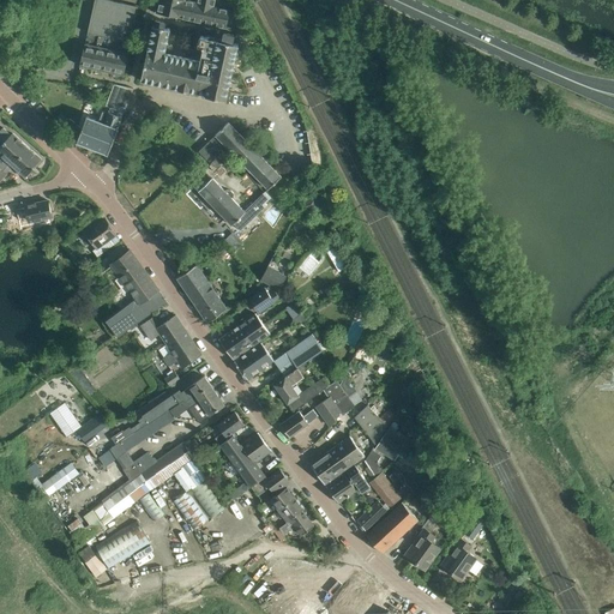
[(128,50),(139,6),(115,0),(95,0),(86,41),(96,43),(107,46),(118,48),(128,50)]
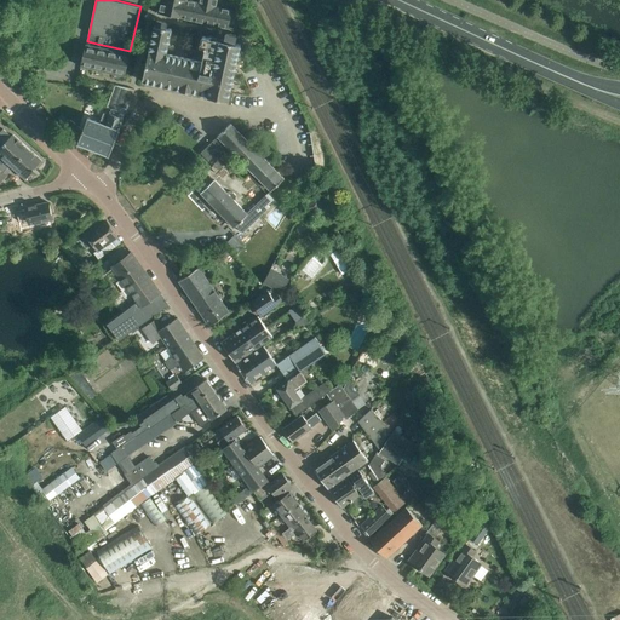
[(187,0),(181,0),(181,3),(168,0),(161,0),(159,12),(183,17),(187,0)]
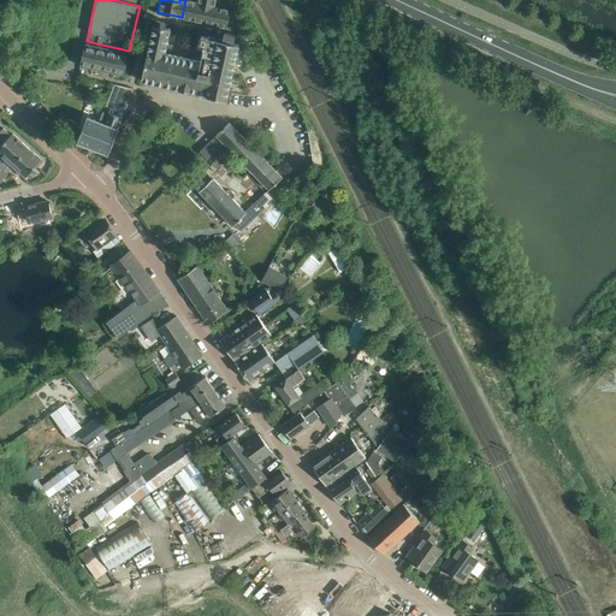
[(197,3),(188,0),(185,0),(182,17),(194,21),(197,3)]
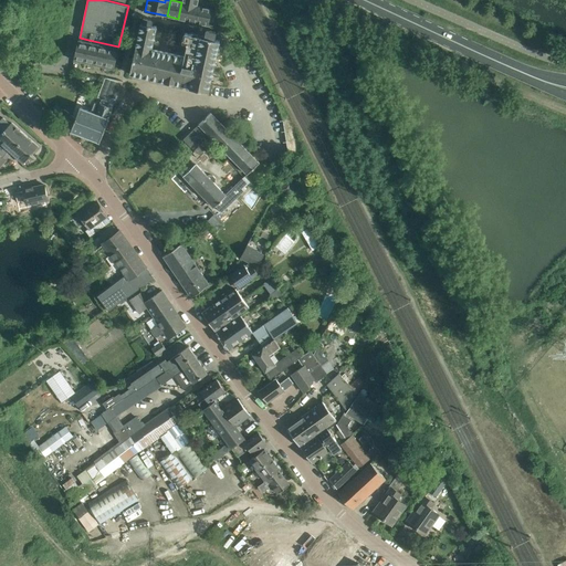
[(178,19),(188,21),(191,4),(184,2),(181,2),(178,19)]
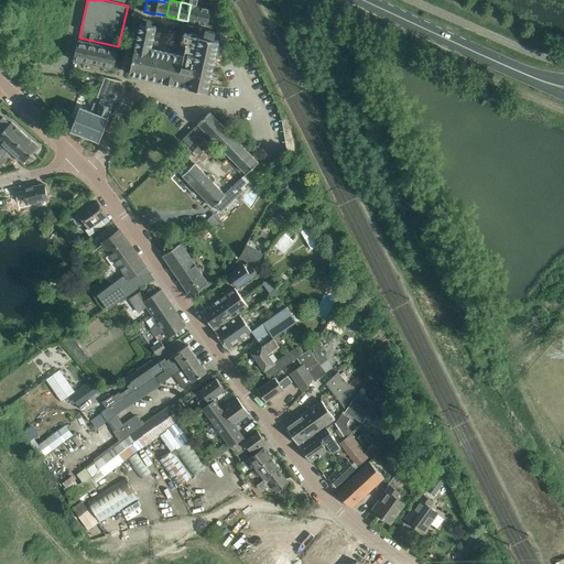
[(187,21),(197,23),(202,7),(197,6),(191,4),(187,21)]
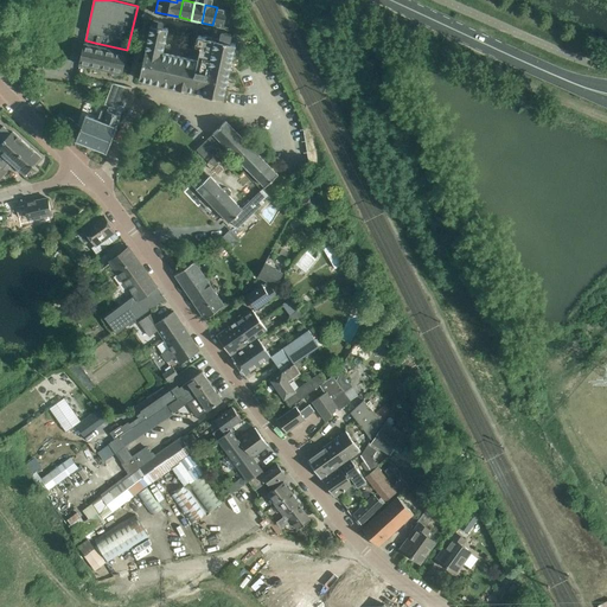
[(212,25),(224,27),(228,10),(217,7),(212,25)]
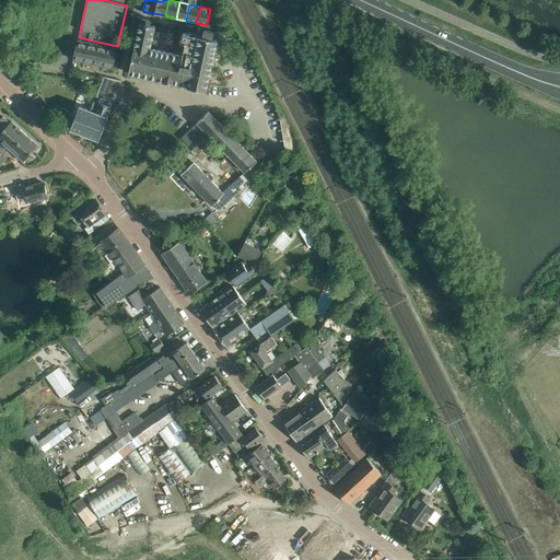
[(152,19),(142,16),(129,72),(206,91),(218,41),(212,39),(214,32),(205,28),(202,37),(183,32),(181,42),(185,42),(185,43),(186,44),(183,56),(150,48),(155,25),(151,24),(152,19)]
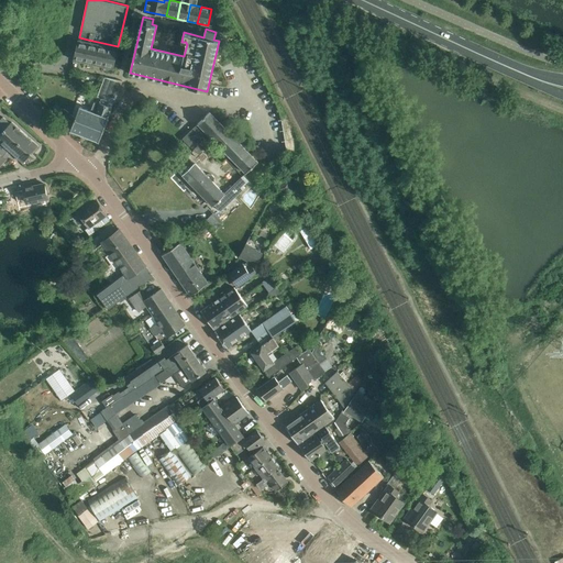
[(88,40),(79,37),(74,58),(84,61),(88,40)]
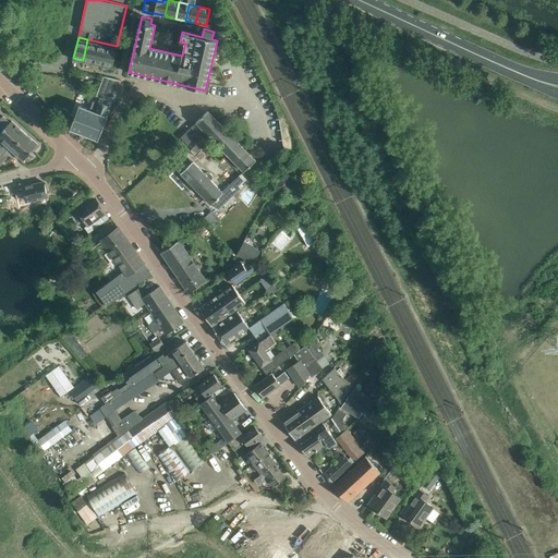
[(87,39),(83,60),(93,62),(97,41),(87,39)]
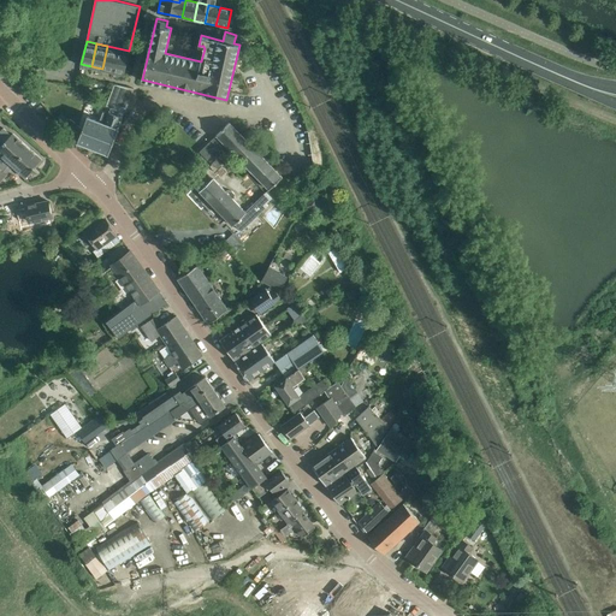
[(118,48),(107,46),(102,69),(113,71),(118,48)]
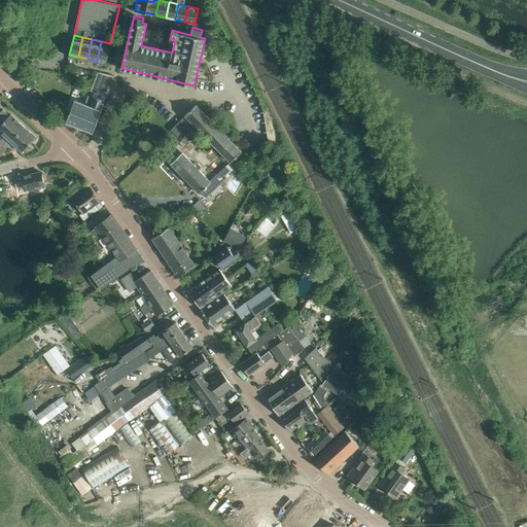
[(101,41),(97,61),(106,63),(110,43),(101,41)]
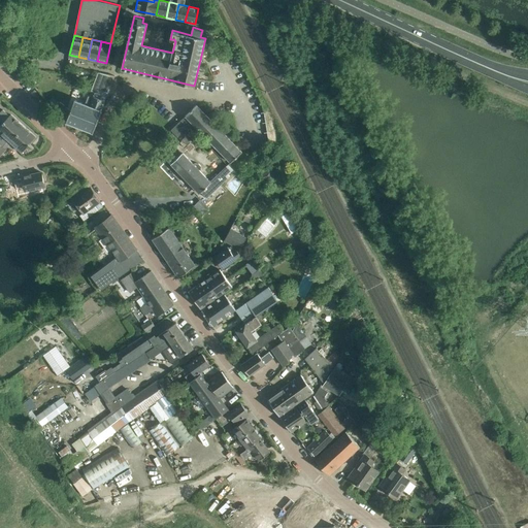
[(60,102),(54,110),(57,113),(58,114),(60,116),(61,117),(66,122),(93,132),(101,110),(106,97),(106,96),(105,96),(106,94),(107,95),(114,75),(98,71),(91,91),(95,92),(93,98),(89,96),(86,104),(74,100),(70,110),(60,102)]
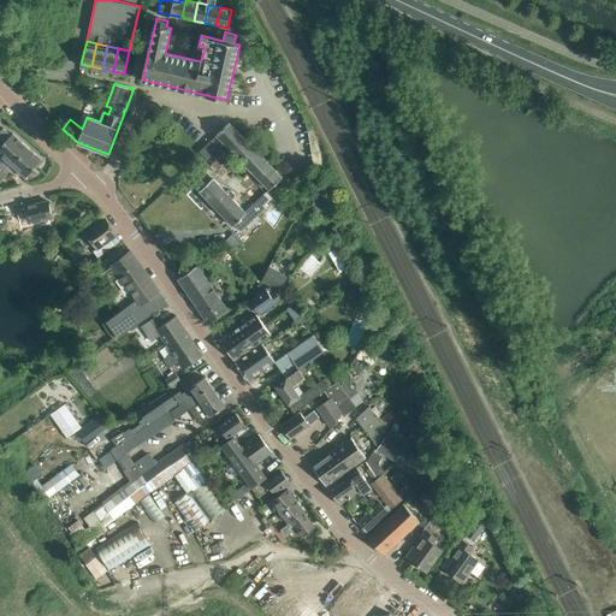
[(533,98),(532,98),(525,94),(521,102),(529,106),(531,105),(533,98)]
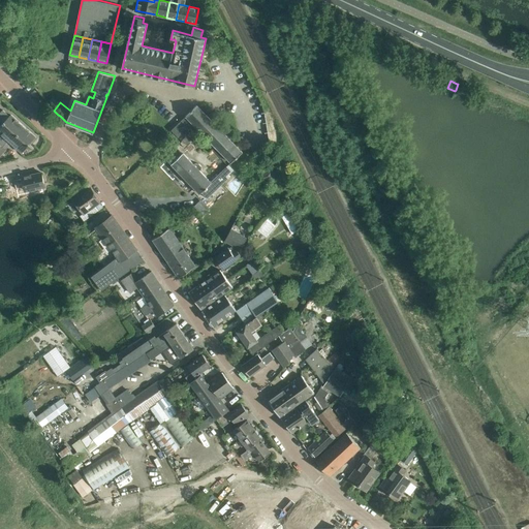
[(181,121),(172,130),(178,137),(192,123),(230,162),(242,152),(196,105),(193,109),(189,113),(186,117),(181,121)]
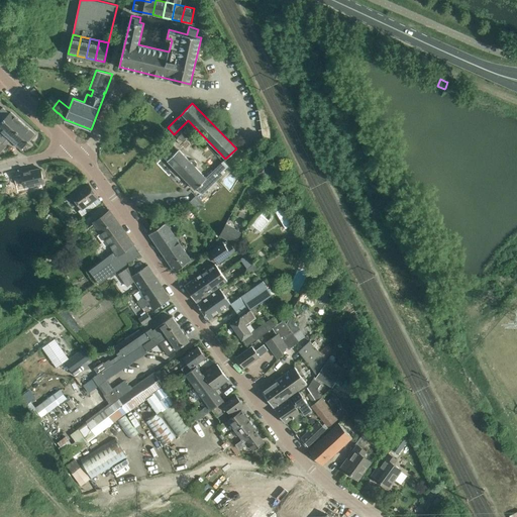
[(0,129),(2,132),(10,139),(21,149),(35,134),(10,112),(9,113),(3,107),(0,110),(0,129)]
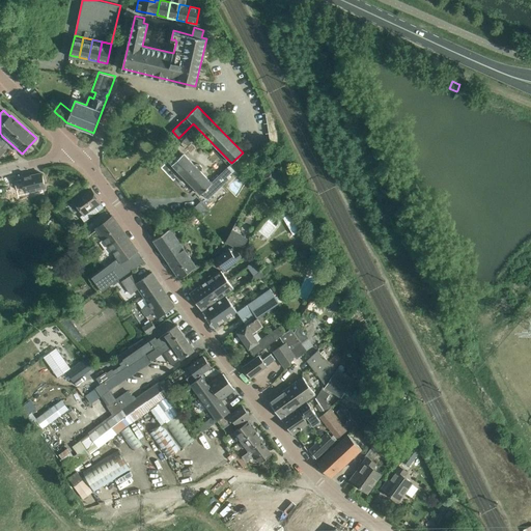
[(0,155),(10,143),(2,136),(0,137),(0,155)]
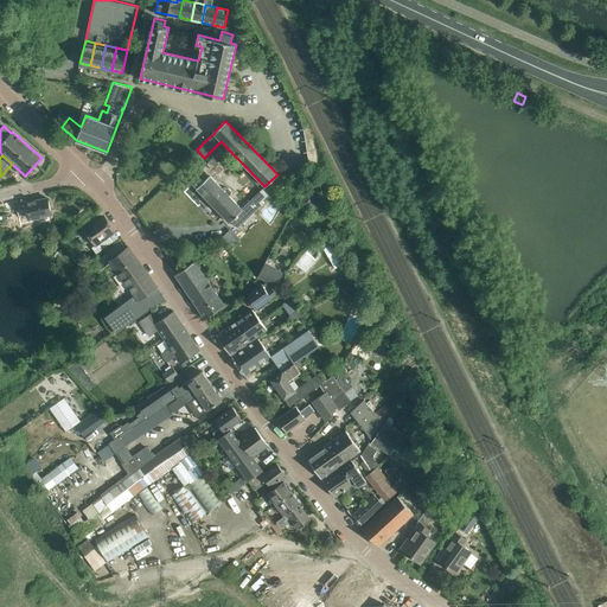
[(210,177),(197,189),(229,223),(230,221),(237,228),(263,203),(262,202),(268,196),(262,190),(256,196),(242,209),(230,198),(231,196),(231,192),(228,187),(223,187),(222,189),(210,177)]
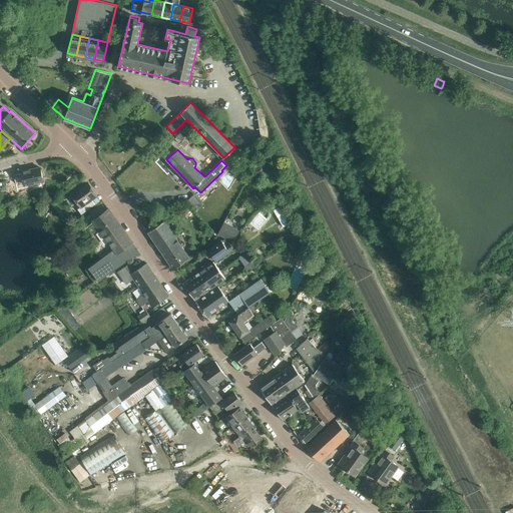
[(260,157),(255,164),(266,170),(267,169),(270,162),(261,157),(260,157)]
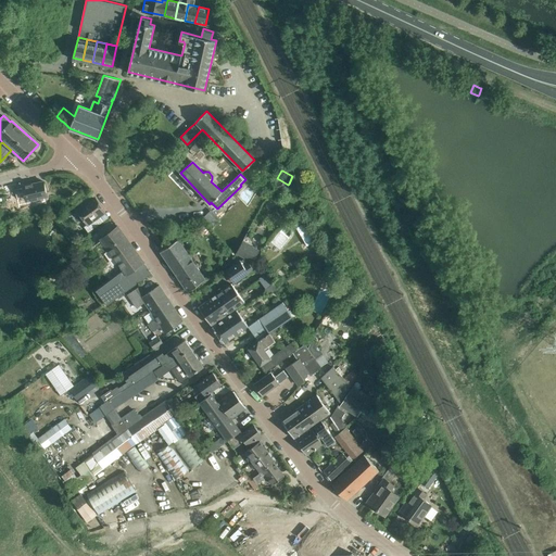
[(23,188),(15,190),(17,199),(25,198),(26,201),(47,197),(43,181),(23,186),(23,188)]
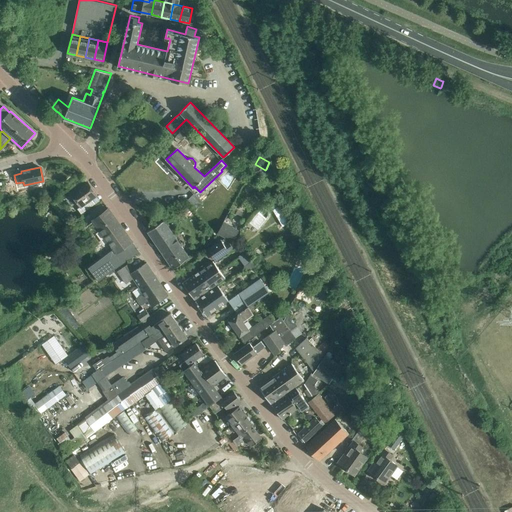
[(87,183),(71,194),(80,205),(80,206),(84,212),(95,204),(91,199),(96,195),(87,183)]
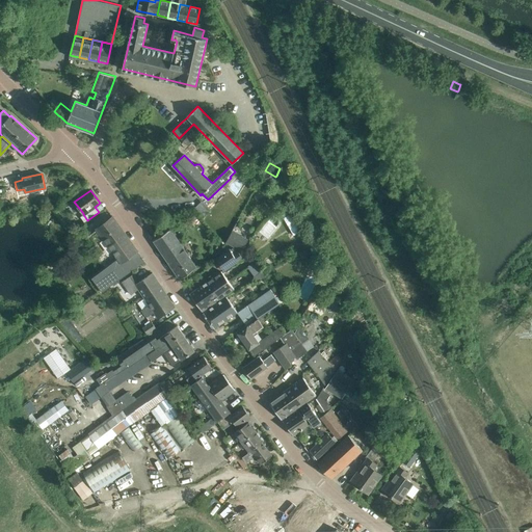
[(285,221),(292,218),(287,209),(281,213),(285,221)]
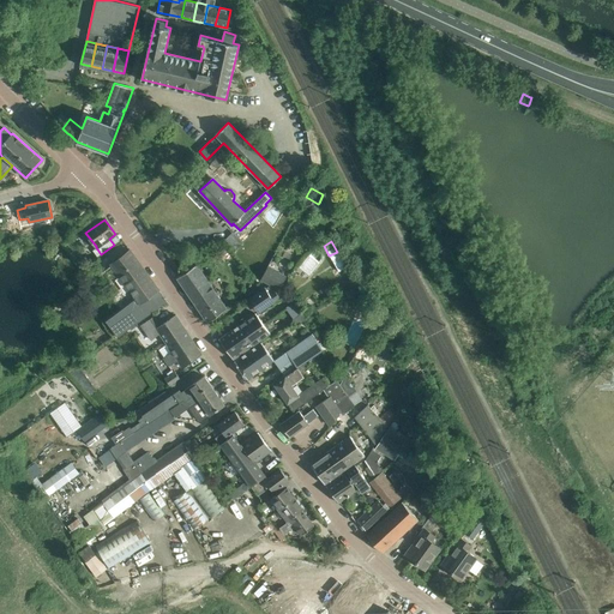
[(136,299),(126,306),(106,320),(118,336),(167,302),(130,251),(110,264),(136,299)]
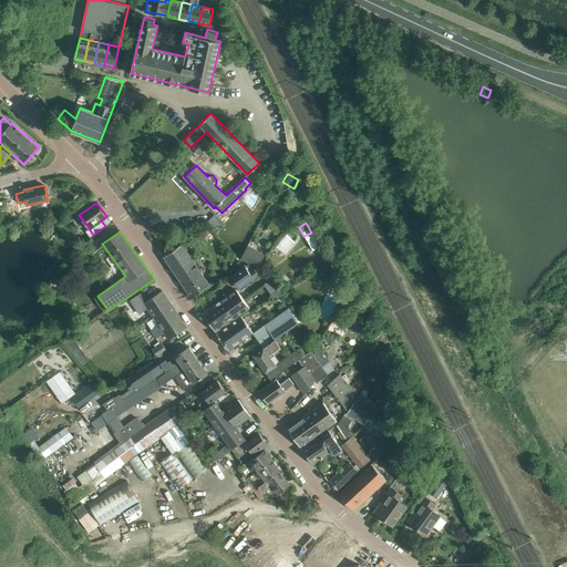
[(199,270),(182,244),(163,257),(191,298),(209,285),(200,271),(203,270),(200,268),(199,270)]
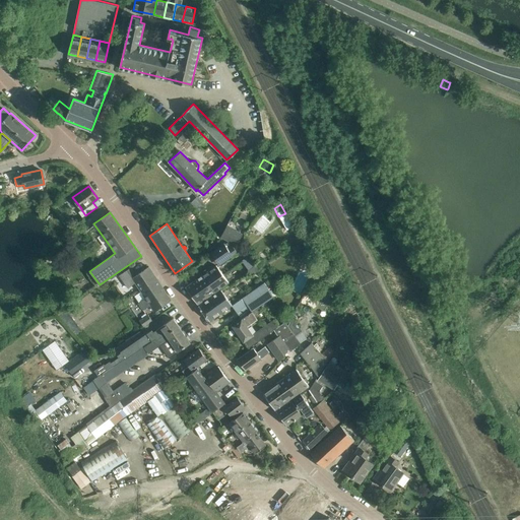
[(235,243),(237,244),(237,245),(245,232),(230,223),(221,237),(229,240),(235,243)]
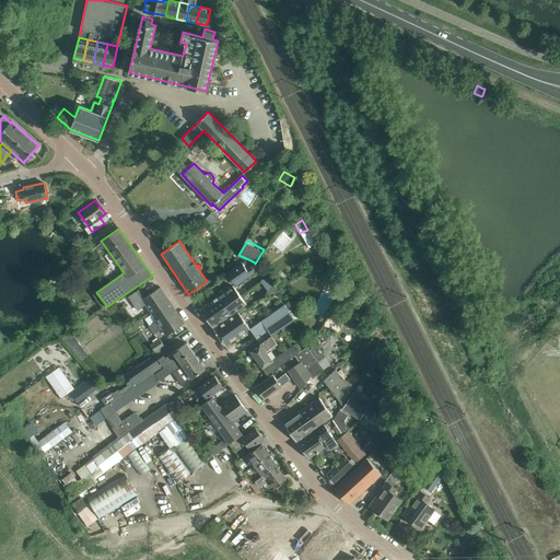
[(242,264),(228,273),(234,284),(254,270),(251,266),(253,261),(246,258),(244,261),(242,264)]
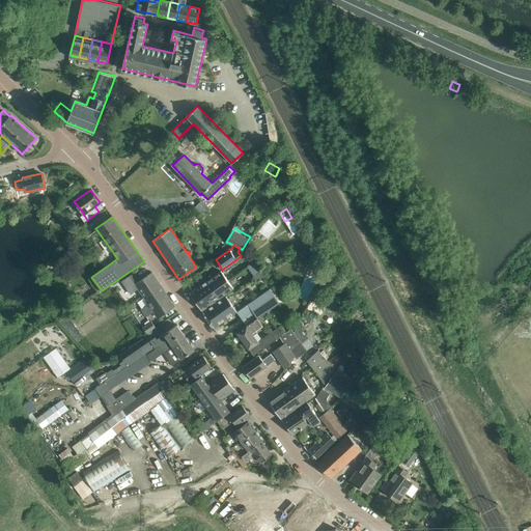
[(301,252),(307,263),(316,258),(310,247),(301,252)]
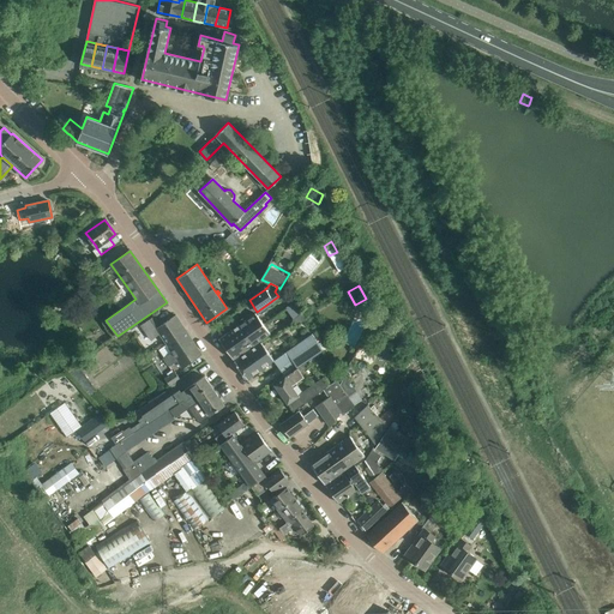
[(270,333),(257,317),(256,313),(245,320),(244,318),(238,323),(239,325),(246,336),(253,330),(258,338),(260,336),(262,338),(270,333)]
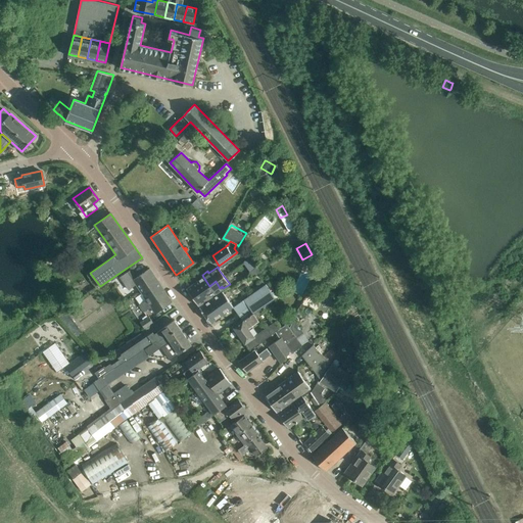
[(249,272),(248,272),(251,276),(252,278),(262,272),(259,270),(257,267),(249,272)]
